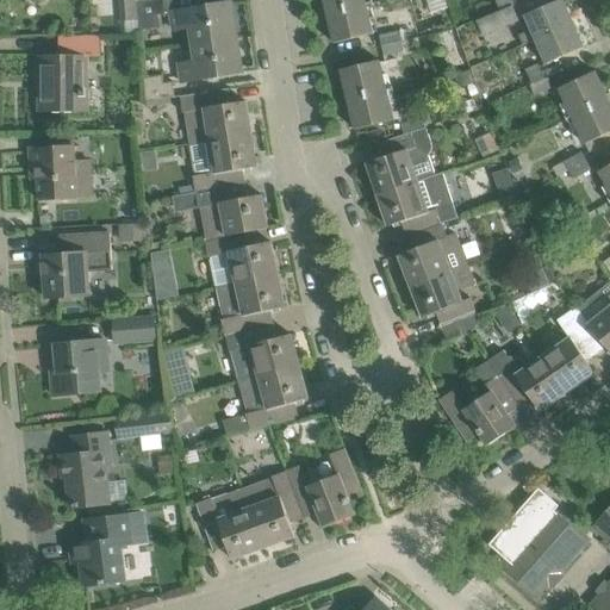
[(162,0),(150,0),(148,1),(138,2),(137,2),(139,31),(156,29),(154,16),(165,14),(162,0)]
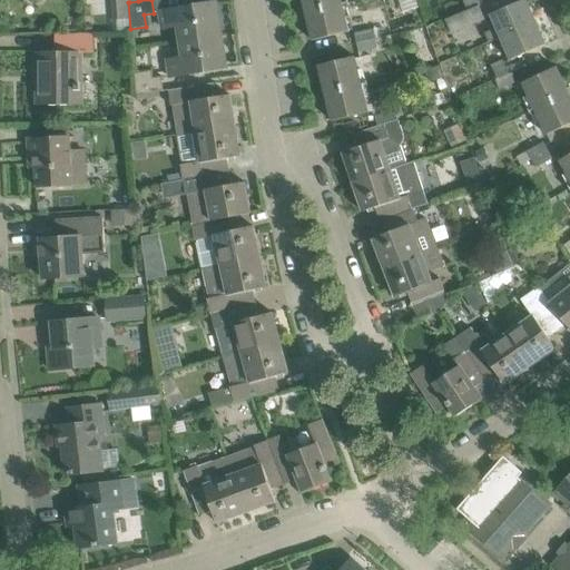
[(315,6),(316,10),(342,5),(341,0),(302,0),(305,8),(315,6)]
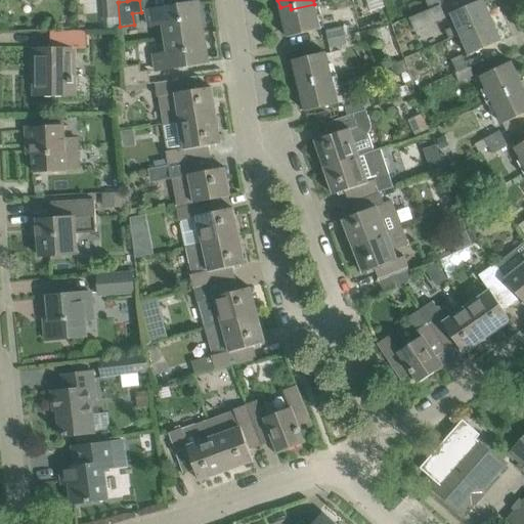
[(426,0),(430,8),(440,4),(437,0),(426,0)]
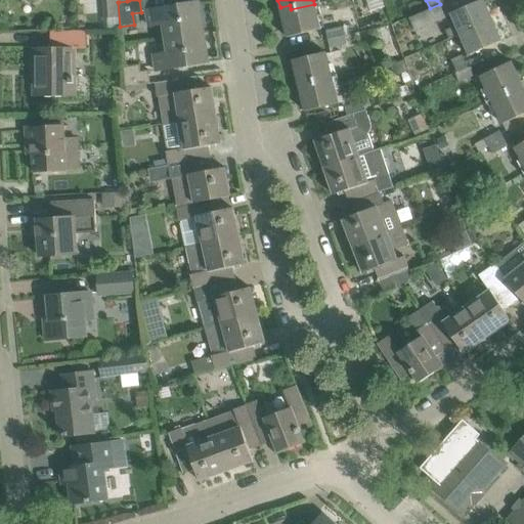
[(460,34),(461,34),(492,20),(482,0),(481,0),(451,13),(456,25),(444,31),(447,39),(460,34)]
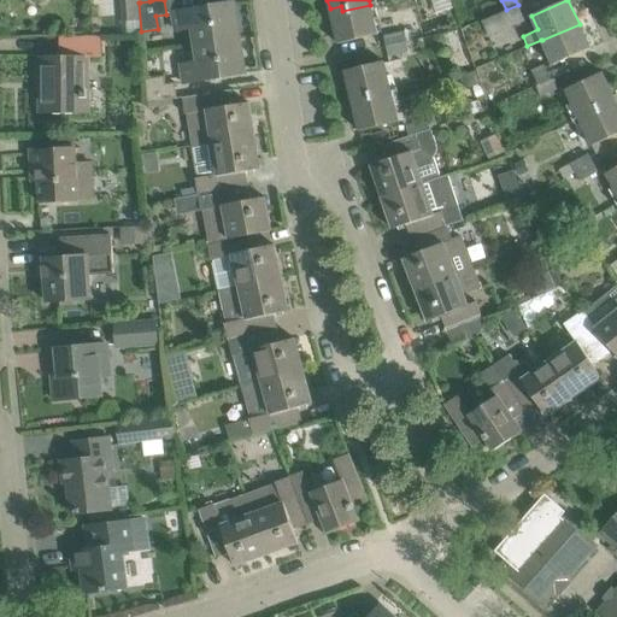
[(193,28),(195,45),(239,39),(233,3),(174,12),(176,31),(193,28)]
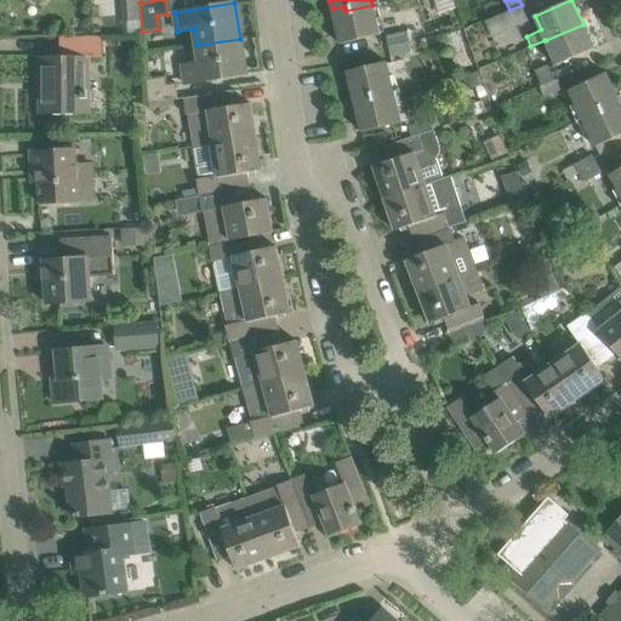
[(372,5),(345,11),(346,16),(335,20),(341,44),(380,35),(372,5)]
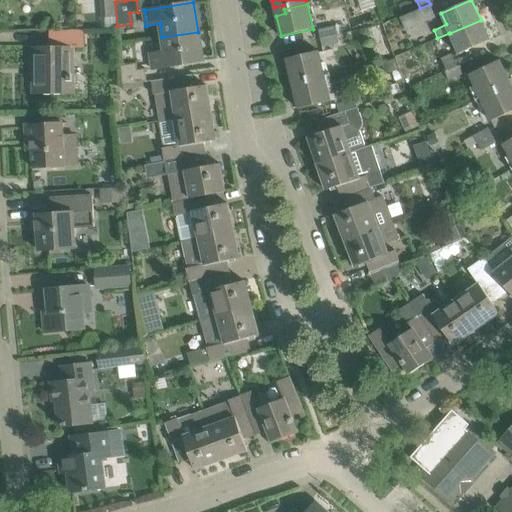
[(430,4),(420,8),(400,17),(406,31),(436,18),(430,4)]
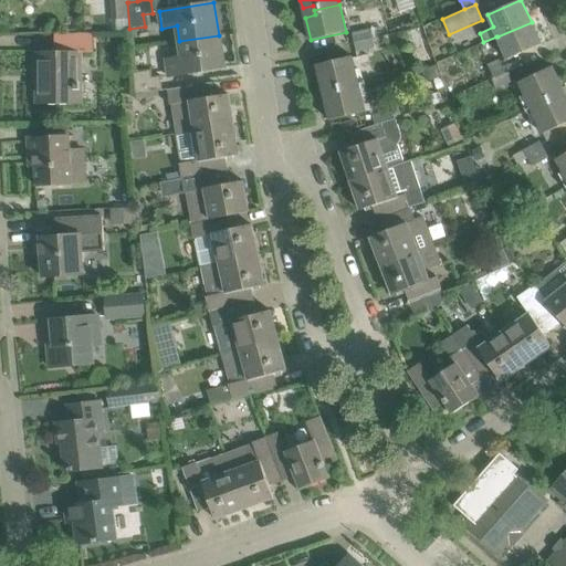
[(532,22),(498,37),(507,60),(541,44),(532,22)]
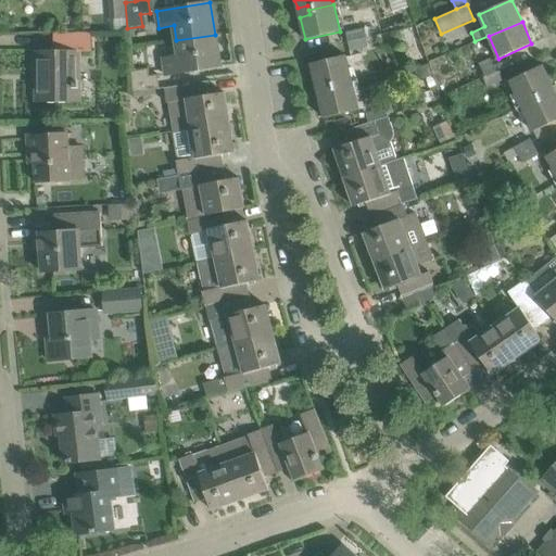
[(345,33),(350,51),(368,46),(364,28),(345,33)]
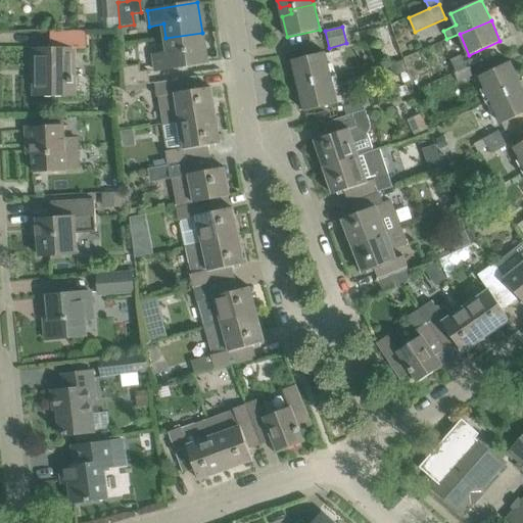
[(50,47),(30,48),(31,68),(33,68),(33,96),(72,96),(72,48),(86,48),(86,32),(50,32),(50,47)]
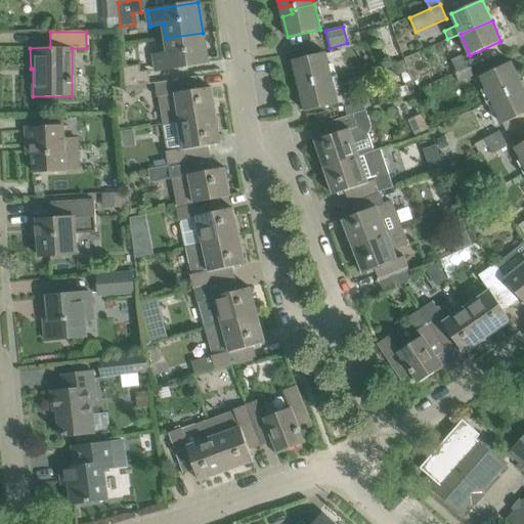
[(203,33),(166,38),(168,53),(155,55),(157,71),(208,62),(203,33)]
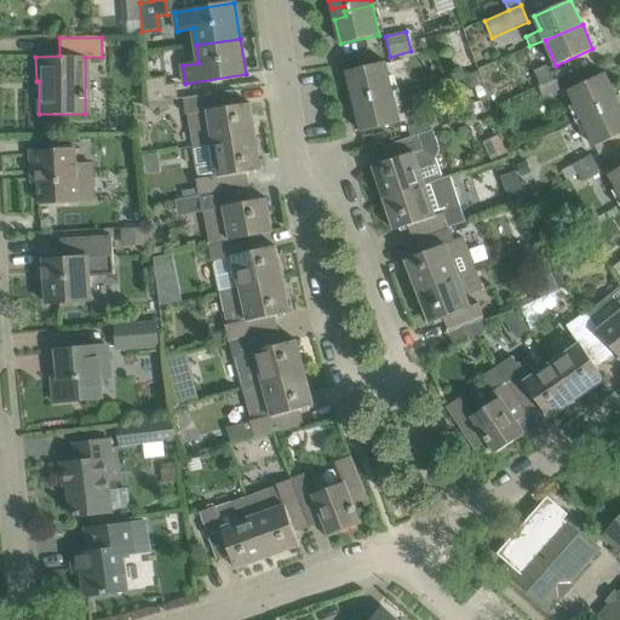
[(365,93),(366,98),(392,92),(385,62),(346,72),(352,96),(365,93)]
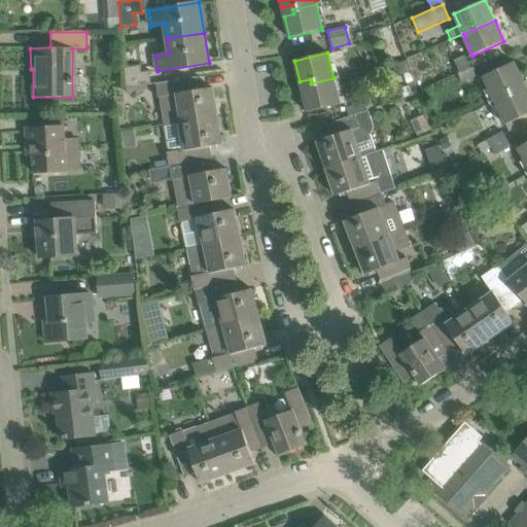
[(454,60),(460,74),(471,69),(468,64),(467,65),(463,56),(454,60)]
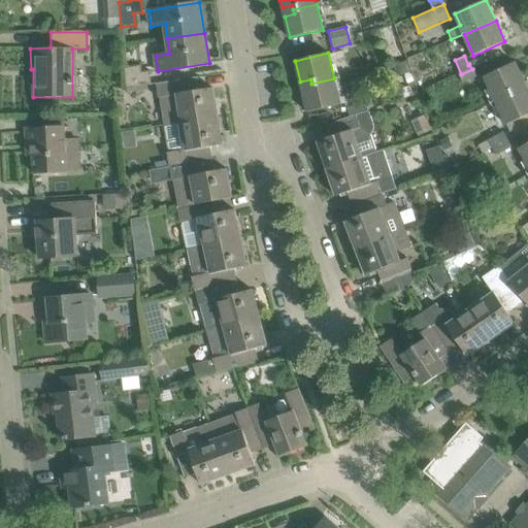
[(485,76),(496,100),(514,92),(512,89),(524,83),(515,62),(485,76)]
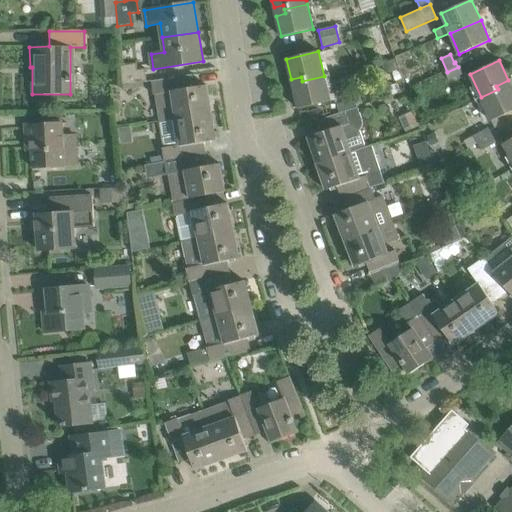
[(411,78),(420,74),(415,62),(406,65),(411,78)]
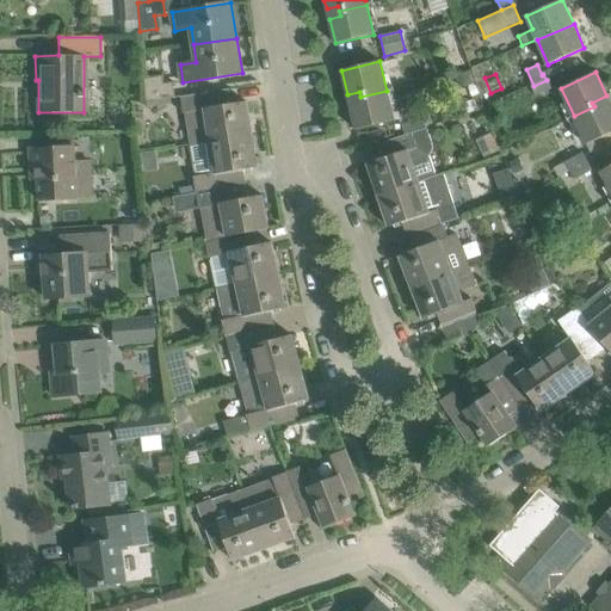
[(176,98),(173,82),(164,84),(162,76),(144,79),(146,103),(176,98)]
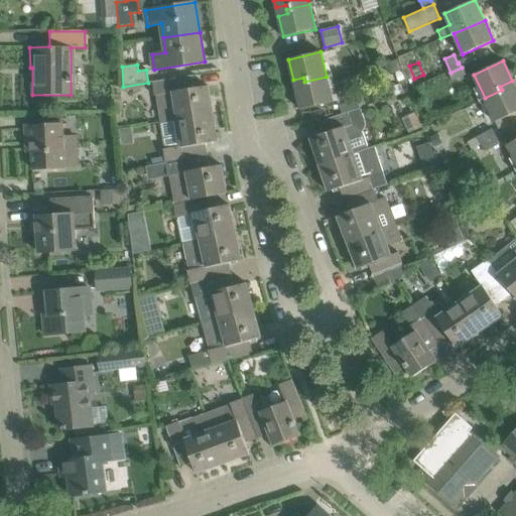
[(450,73),(448,74),(452,82),(468,75),(464,67),(462,68),(450,73)]
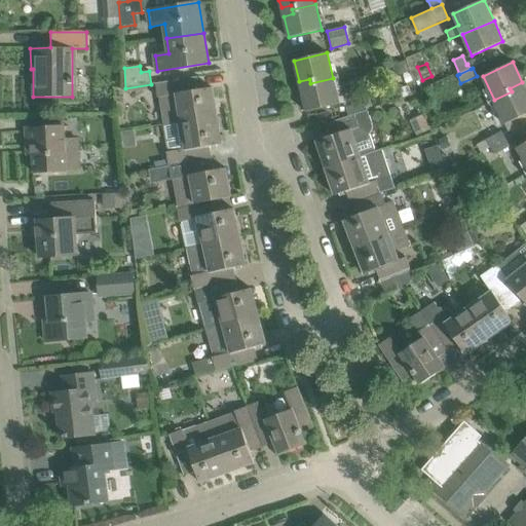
[(160,96),(164,124),(217,116),(213,87),(200,89),(198,77),(155,83),(157,97),(160,96)]
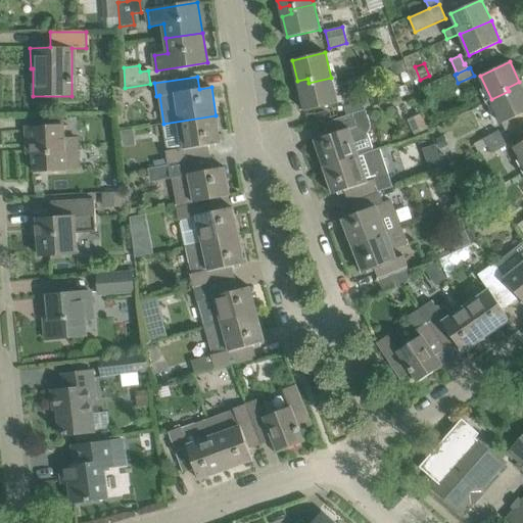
[(331,78),(308,83),(310,88),(299,90),(304,111),(337,103),(331,78)]
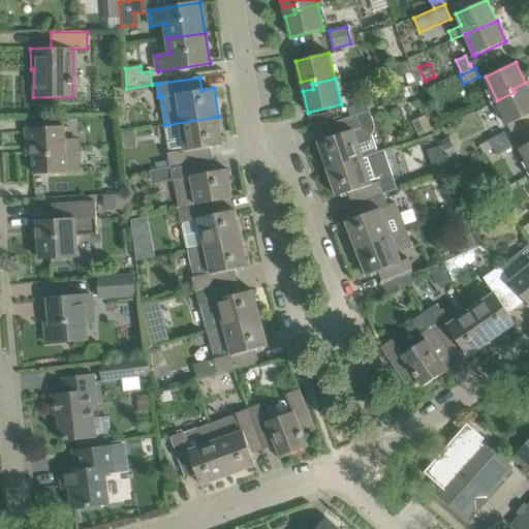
[(515,92),(497,100),(508,125),(528,115),(528,90),(517,96),(515,92)]
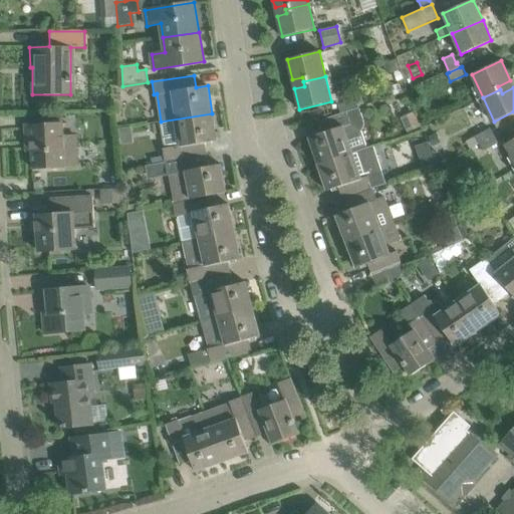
[(339,114),(347,111),(356,108),(353,100),(336,105),(339,114)]
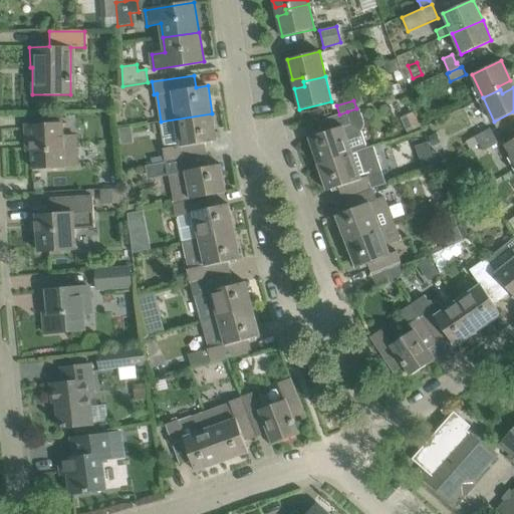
[(359,107),(356,108),(347,111),(339,114),(316,121),(320,134),(309,138),(318,165),(352,153),(366,148),(360,132),(362,129),(363,125),(364,122),(363,120),(359,107)]
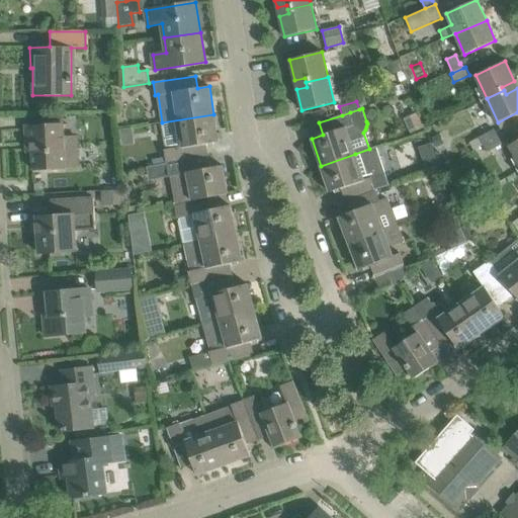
[(61,123),(61,112),(40,113),(40,125),(25,126),(25,143),(31,143),(33,169),(66,168),(66,166),(79,165),(78,136),(65,137),(64,123),(61,123)]
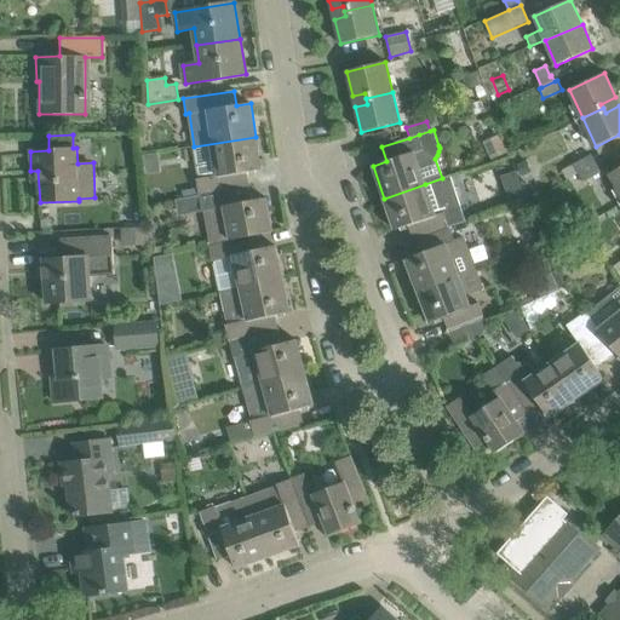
[(196,181),(199,195),(250,187),(247,172),(260,170),(256,137),(194,147),(200,181),(196,181)]
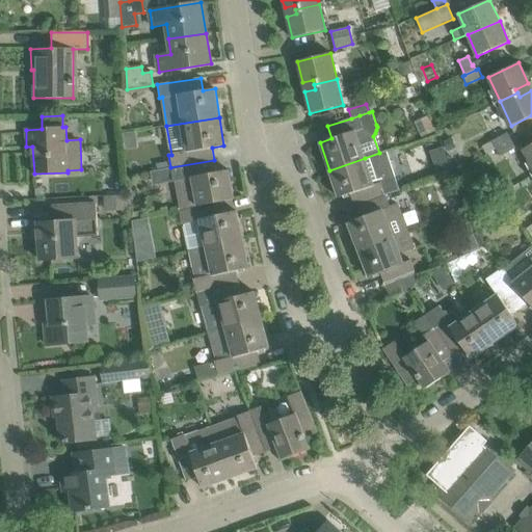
[(496,149),(501,156),(515,149),(507,133),(491,141),(496,149)]
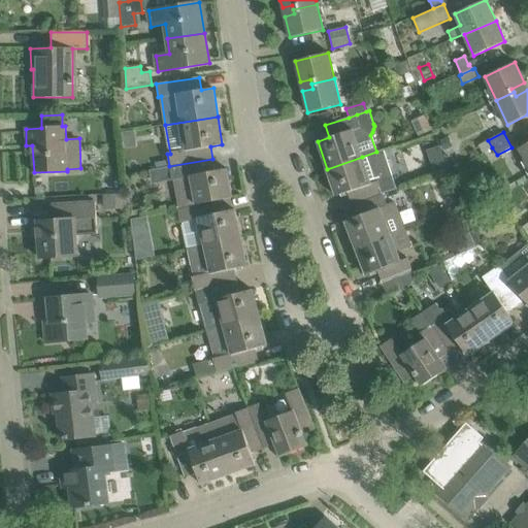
[(439,139),(443,150),(452,146),(447,135),(439,139)]
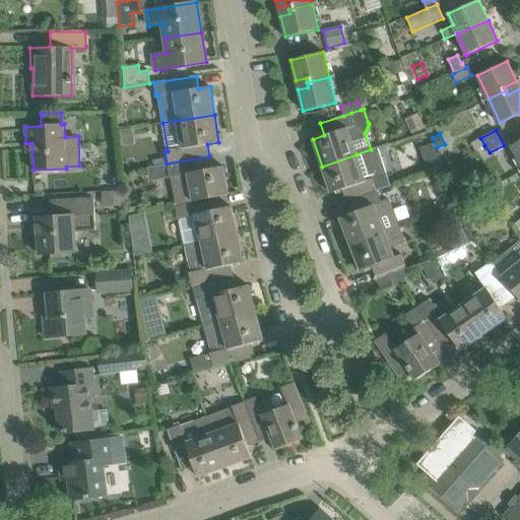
[(519,140),(511,146),(519,161),(519,140)]
